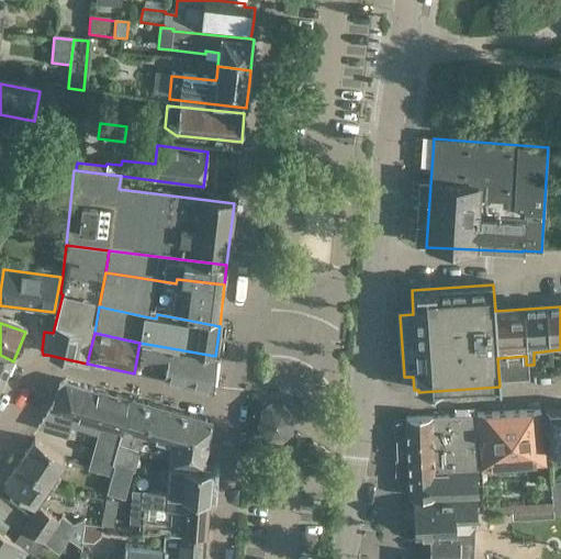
[(211,390),(215,356),(139,343),(134,373),(211,390)]
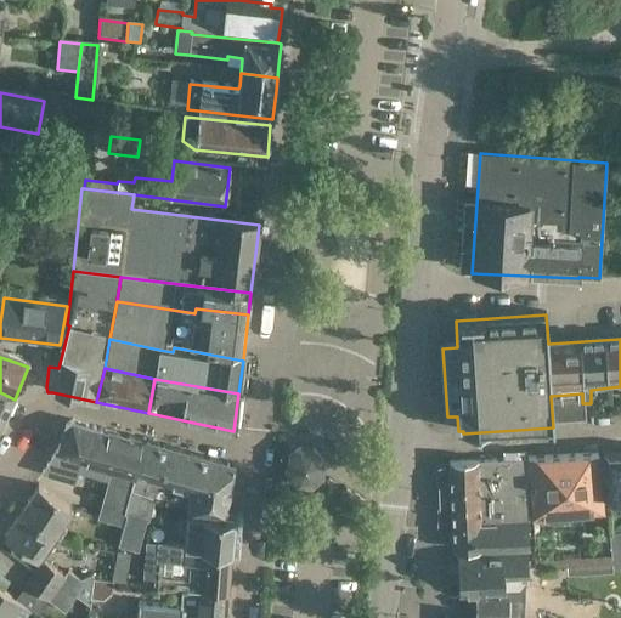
[(3,427),(15,400),(0,392),(0,429),(1,429),(3,427)]
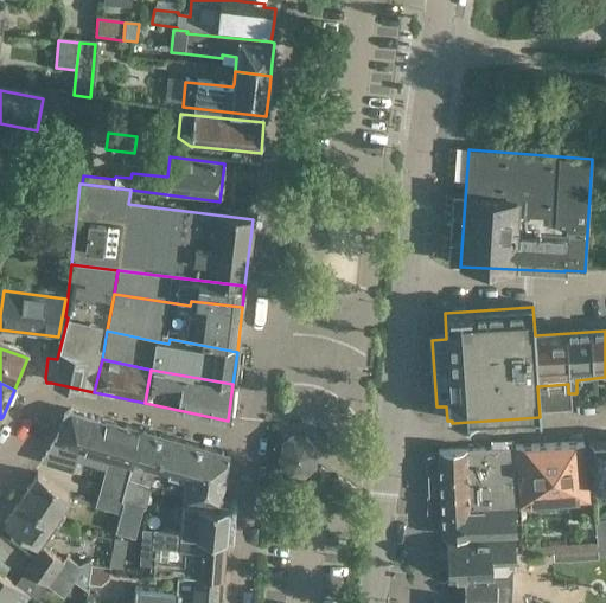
[(81,451),(90,418),(69,411),(62,418),(53,443),(78,450),(81,451)]
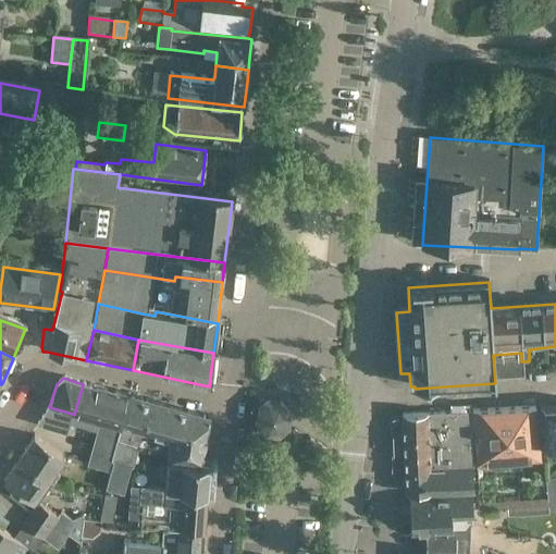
[(119,427),(126,396),(83,384),(74,415),(98,421),(119,427)]
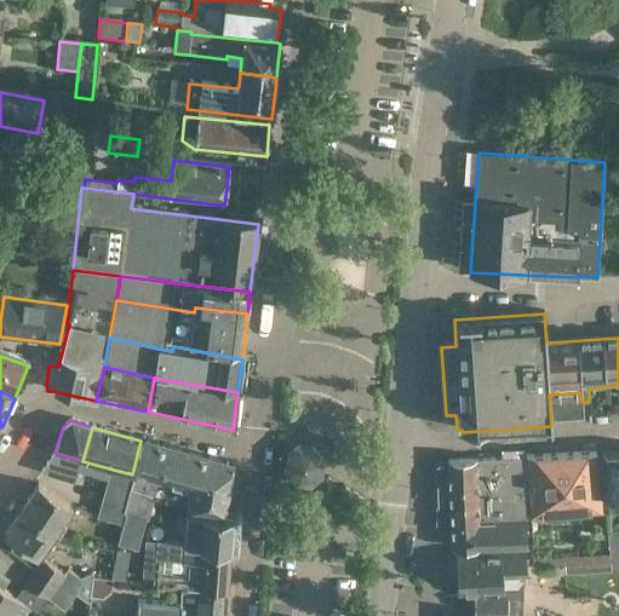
[(172,498),(176,452),(141,441),(132,475),(109,468),(103,493),(101,505),(93,504),(76,496),(73,508),(90,516),(97,518),(97,519),(120,524),(118,541),(138,546),(145,519),(147,519),(154,499),(171,499),(172,498)]
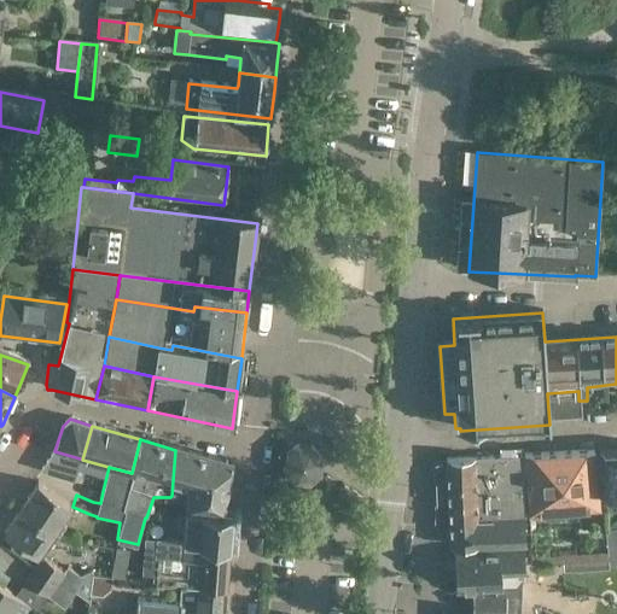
[(286,456),(283,472),(292,484),(309,485),(321,477),(322,461),(310,449),(295,449),(286,456)]
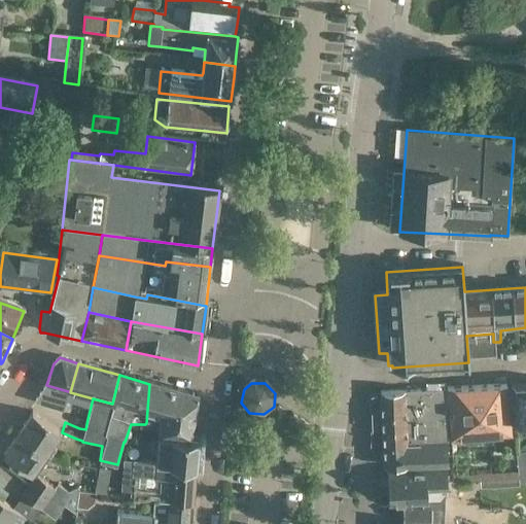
[(188,439),(196,397),(149,384),(146,423),(158,424),(156,435),(159,435),(188,439)]
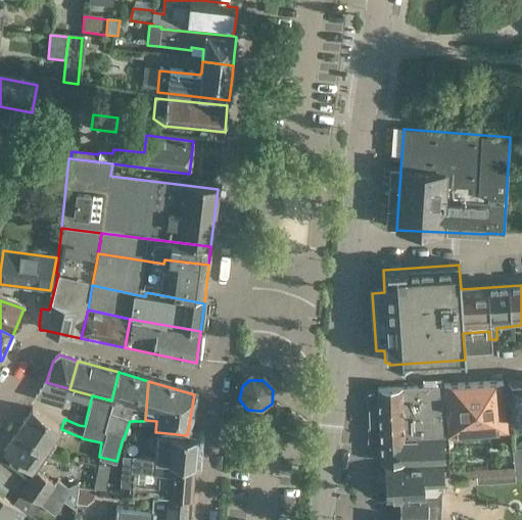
[(62,408),(67,388),(46,382),(34,399),(62,408)]
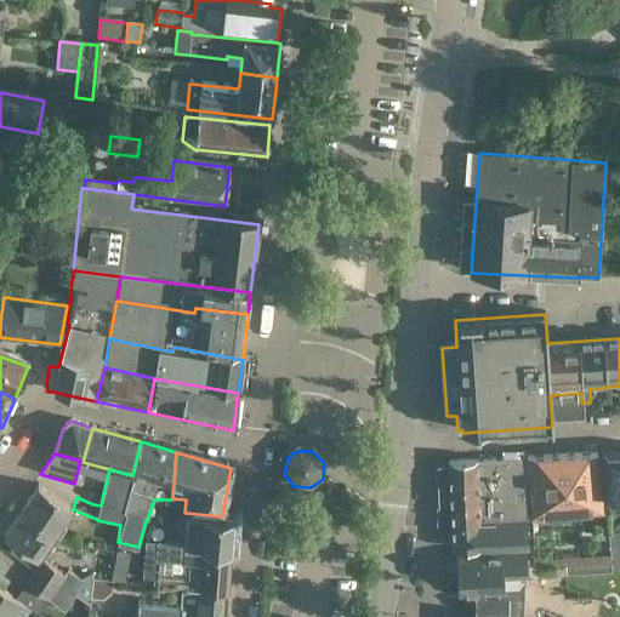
[(606,508),(619,507),(619,453),(603,455),(606,508)]
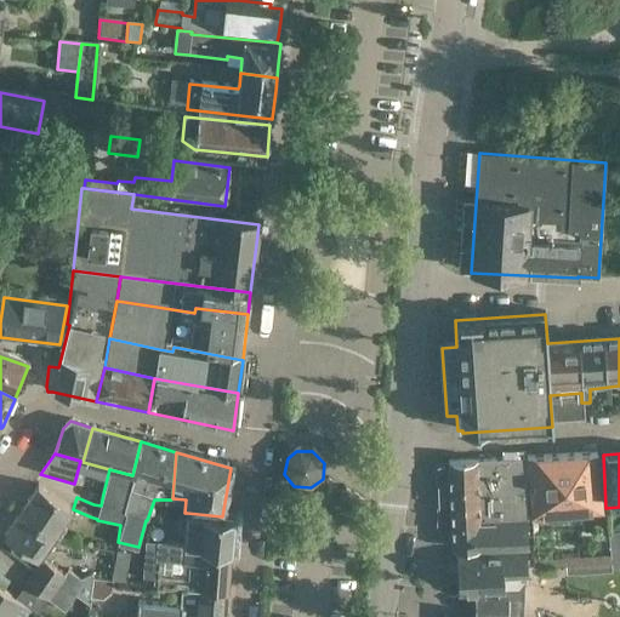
[(561,457),(564,514),(599,512),(596,455),(561,457)]
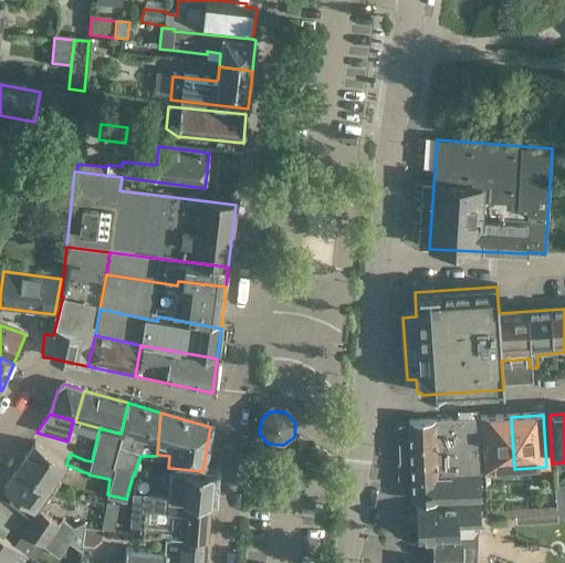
[(479,419),(483,471),(493,470),(514,469),(511,417),(479,419)]
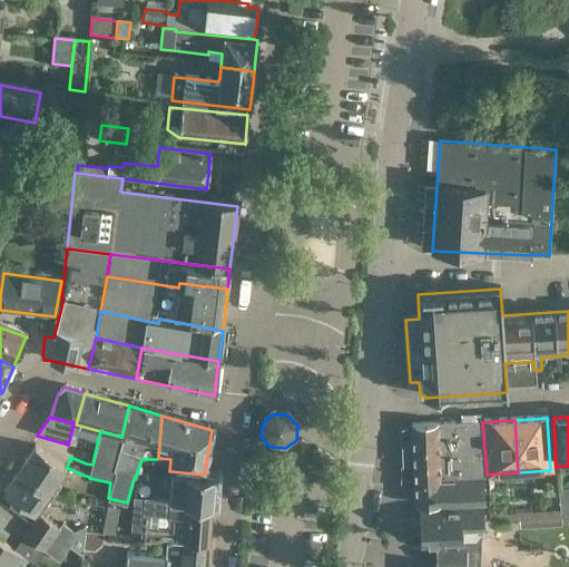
[(414,507),(484,504),(481,422),(411,426),(414,507)]
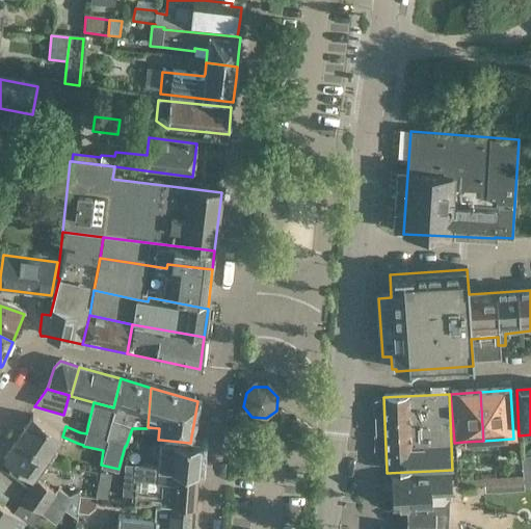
[(50,460),(56,452),(52,450),(60,438),(31,418),(18,438),(50,460)]
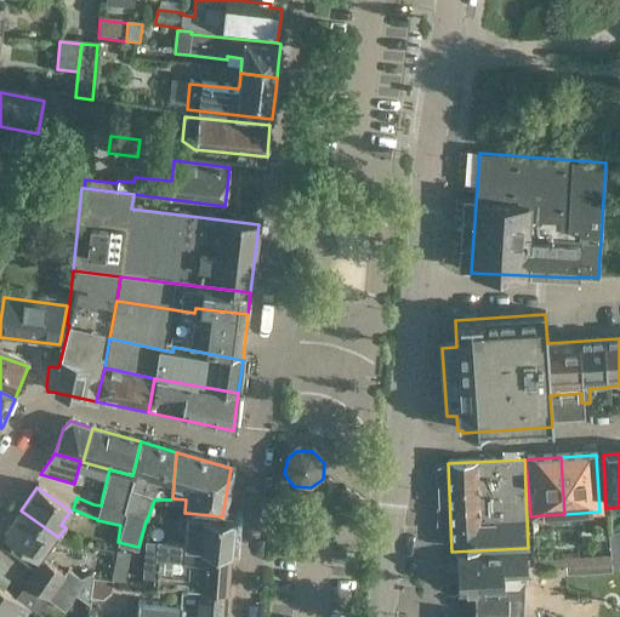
[(51,548),(58,537),(21,510),(4,535),(37,559),(47,544),(51,548)]
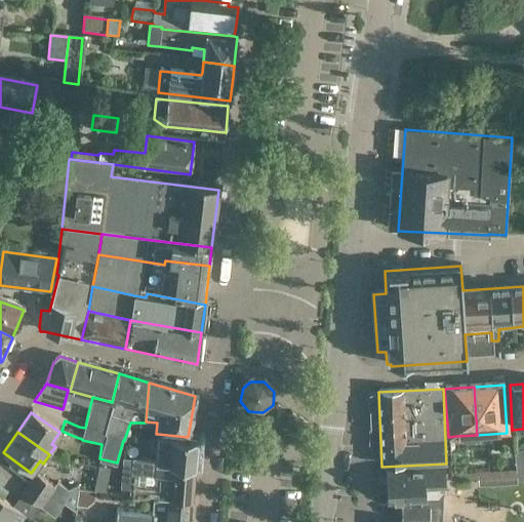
[(195,467),(197,438),(188,437),(158,434),(155,460),(132,459),(132,465),(123,464),(121,495),(129,496),(131,476),(171,478),(172,465),(195,467)]
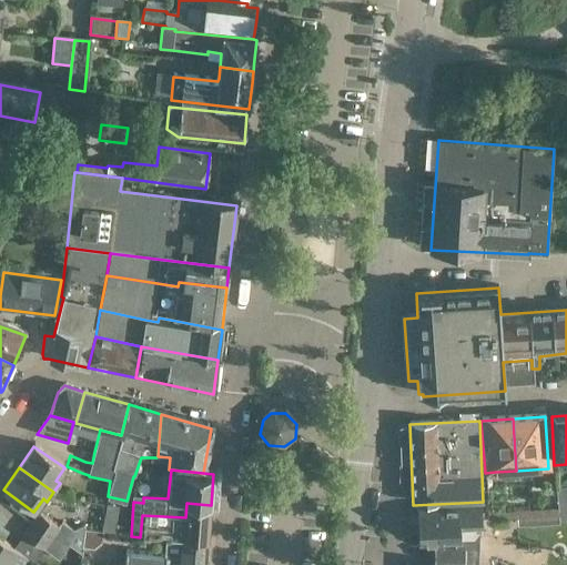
[(208,542),(210,512),(211,505),(186,503),(185,517),(142,515),(140,537),(165,540),(208,542)]
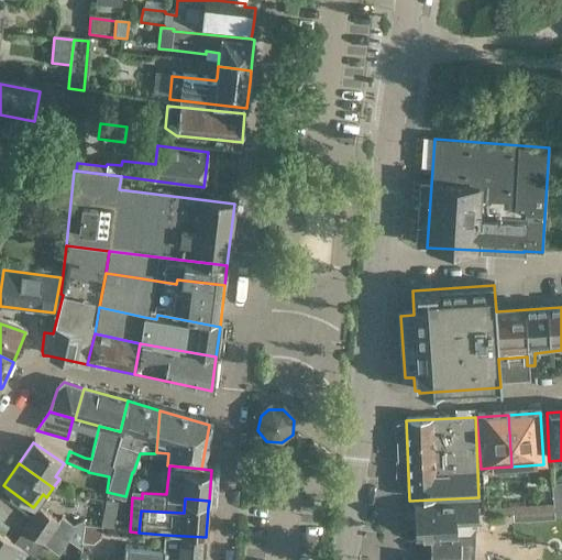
[(475,522),(475,515),(474,502),(410,504),(411,515),(412,515),(417,518),(417,523),(416,523),(416,526),(411,528),(411,534),(416,536),(417,539),(454,538),(454,536),(472,535),(471,522),(475,522)]
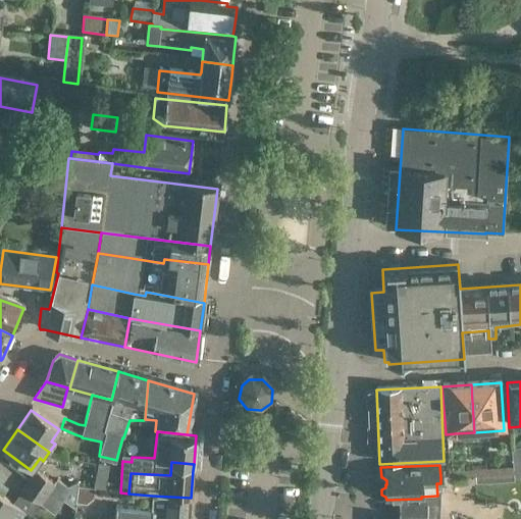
[(53,485),(35,472),(28,481),(47,496),(50,492),(63,502),(62,503),(74,511),(75,505),(76,488),(77,483),(65,488),(56,482),(53,485)]
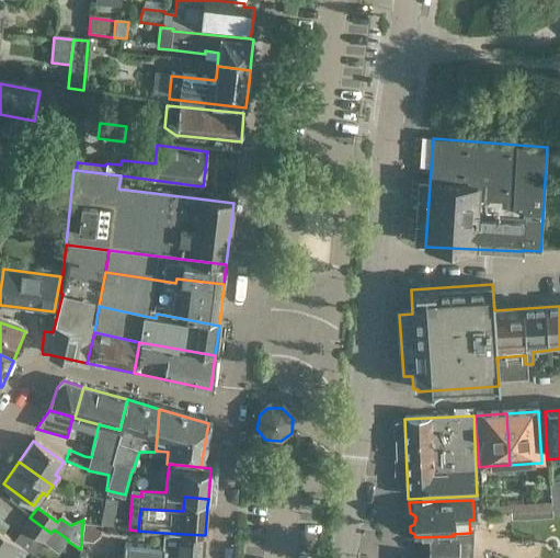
[(30,517),(12,543),(9,539),(0,533),(0,557),(24,557),(27,554),(33,557),(42,544),(57,555),(67,541),(68,539),(54,530),(50,533),(30,517)]
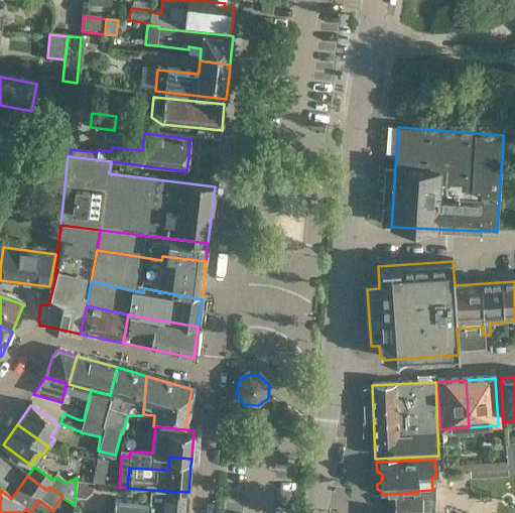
[(186,512),(187,501),(188,492),(150,490),(149,506),(116,502),(114,512),(186,512)]
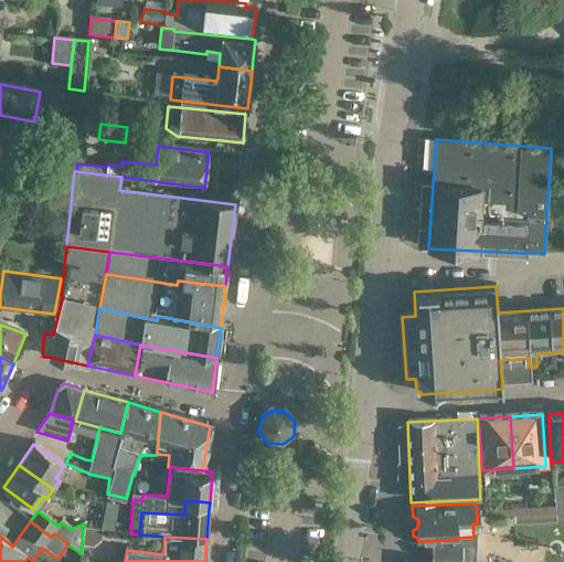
[(475,561),(476,548),(431,545),(431,561),(475,561)]
